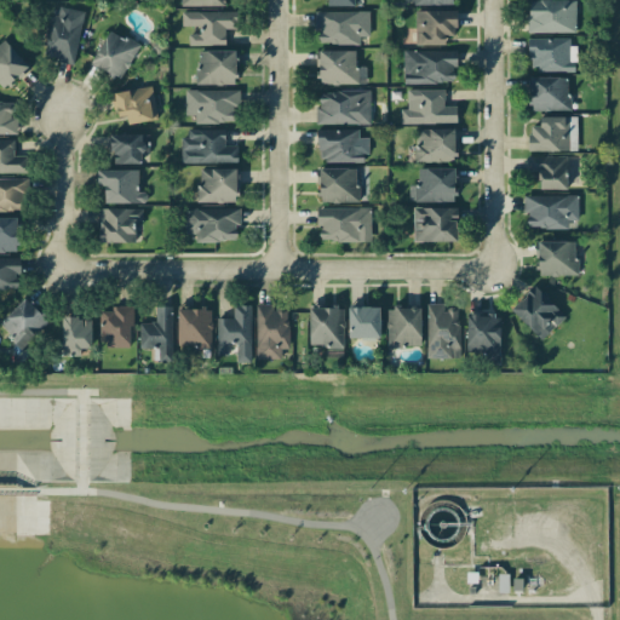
[(527,0),(527,32),(575,33),(575,0),(560,0),(527,0)]
